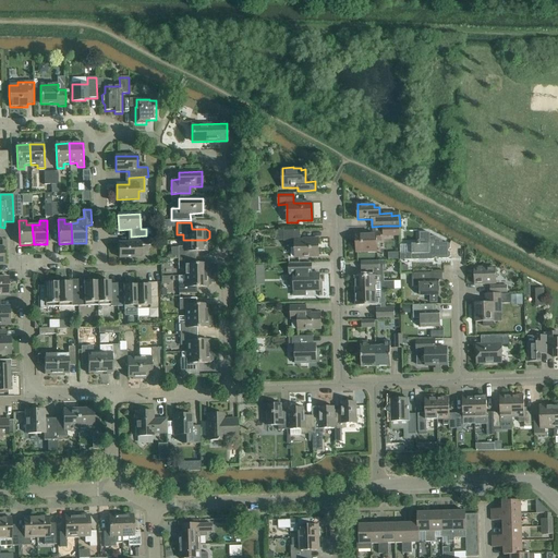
[(400,226),(384,226),(384,237),(400,235),(400,226)]
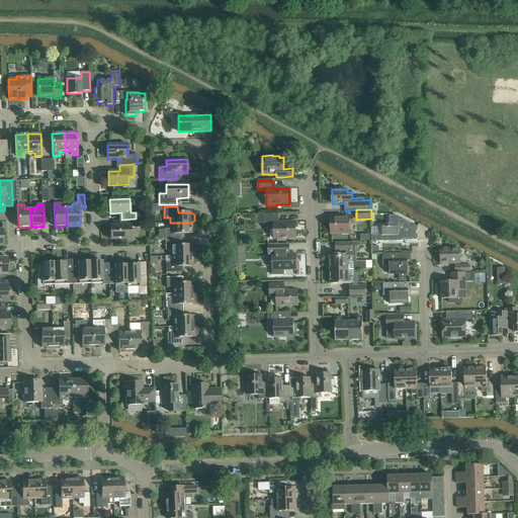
[(278,220),(278,213),(263,213),(264,225),(274,225),(274,239),(286,239),(296,238),(295,223),(279,224),(279,220),(278,220)]
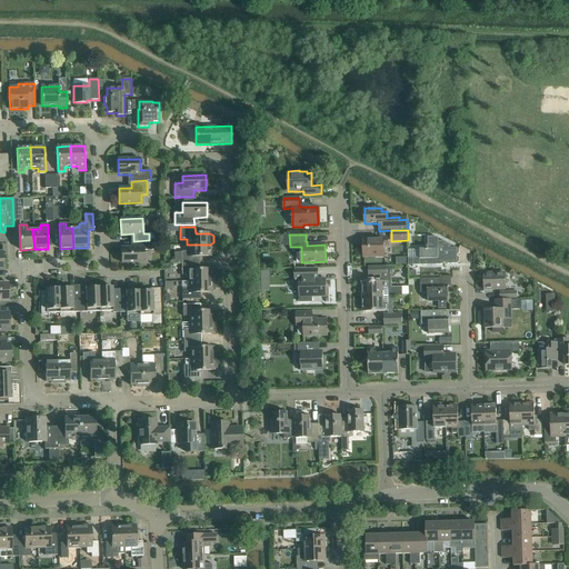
[(429,249),(420,249),(408,250),(408,267),(441,265),(445,263),(447,263),(457,263),(459,262),(459,258),(458,257),(457,255),(459,253),(459,249),(449,245),(435,236),(428,237),(429,249)]
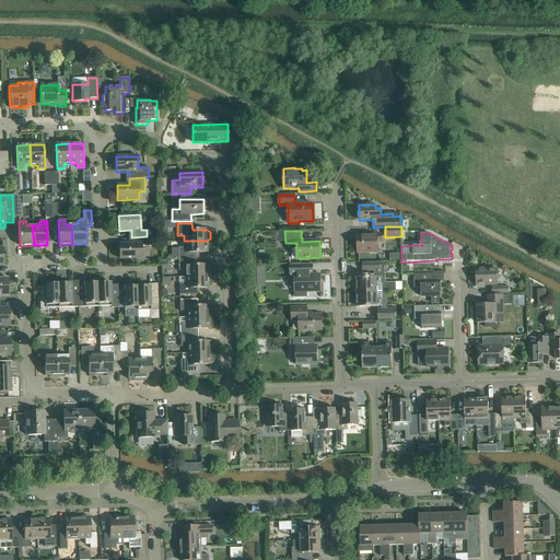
[(383,234),(373,234),(362,234),(363,237),(358,237),(358,253),(370,253),(370,252),(378,252),(377,243),(383,243),(383,234)]
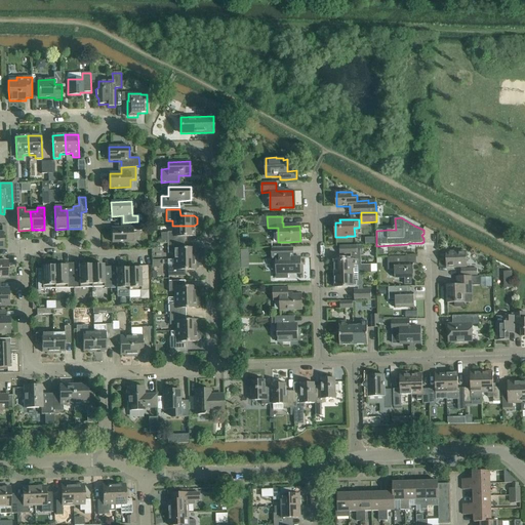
[(142,221),(137,221),(123,223),(124,228),(112,229),(113,243),(133,242),(132,231),(142,231),(142,221)]
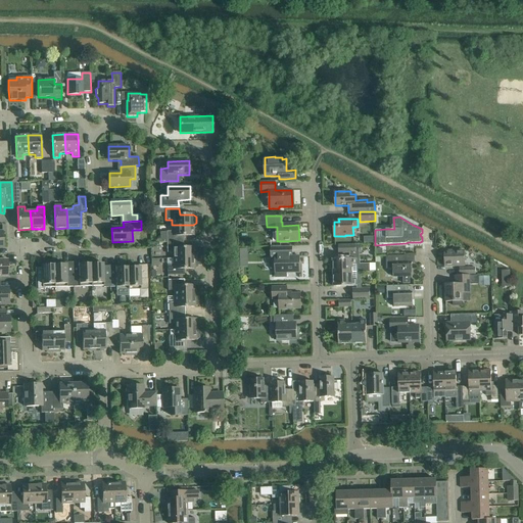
[(193,225),(172,225),(172,231),(167,231),(167,242),(180,241),(180,236),(194,236),(193,225)]
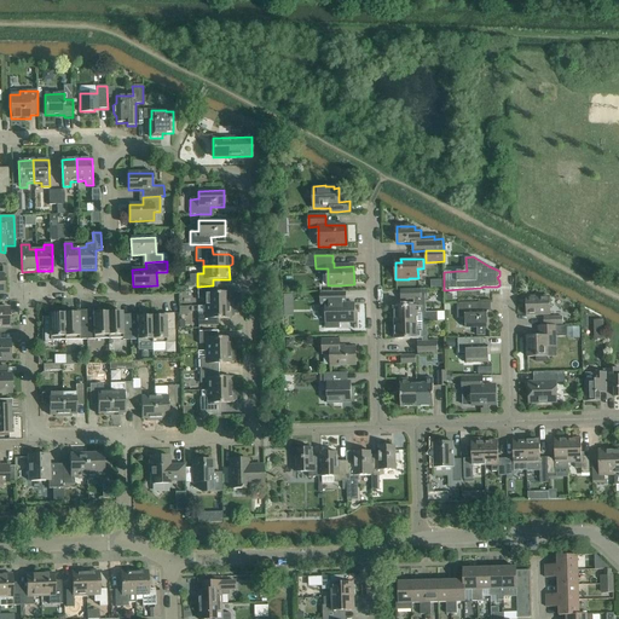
[(213,294),(213,285),(197,287),(197,299),(203,299),(204,306),(233,305),(233,295),(230,294),(230,293),(213,294)]
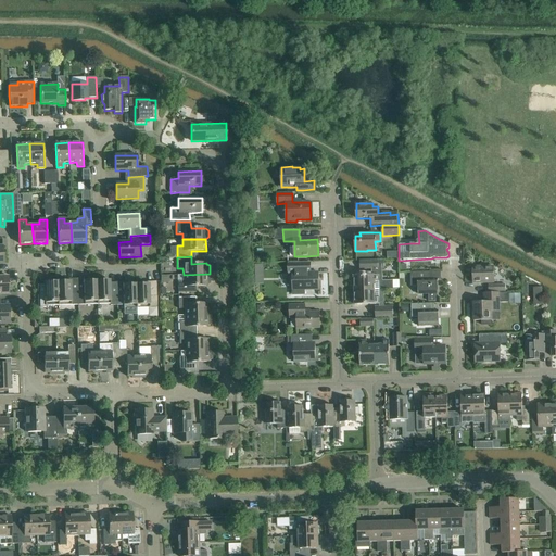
[(307,262),(297,263),(289,263),(289,274),(292,274),(293,294),(305,294),(305,290),(319,289),(319,288),(321,288),(320,281),(318,281),(318,273),(307,273),(307,262)]
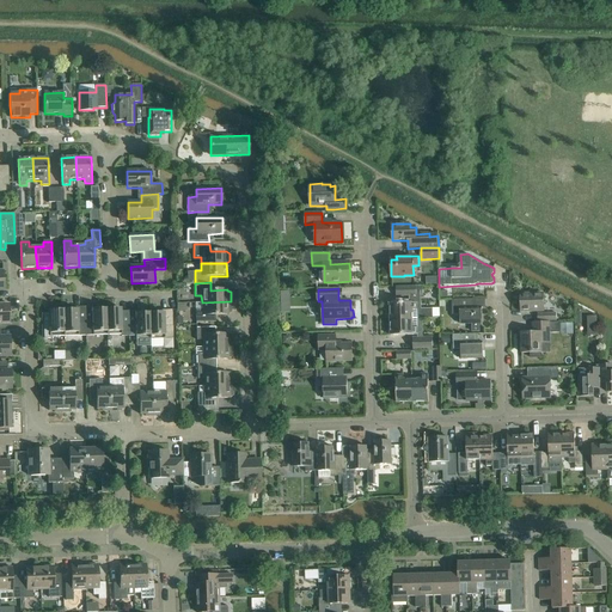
[(544,294),(532,294),(520,294),(520,312),(544,311),(544,294)]
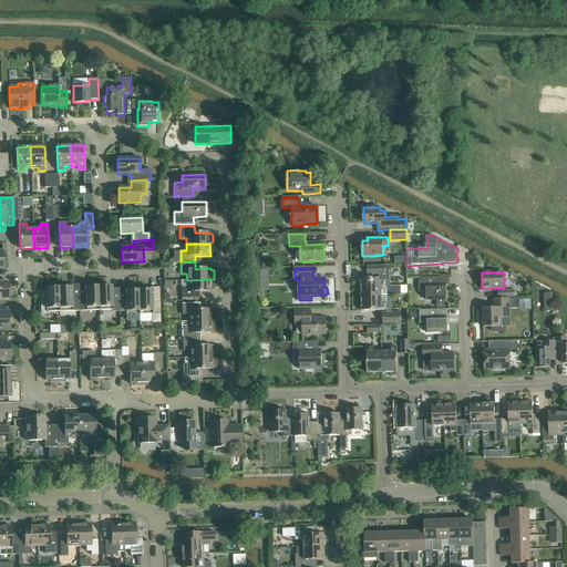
[(428,300),(435,300),(446,300),(446,290),(446,285),(440,285),(439,277),(419,278),(419,291),(428,291),(428,300)]
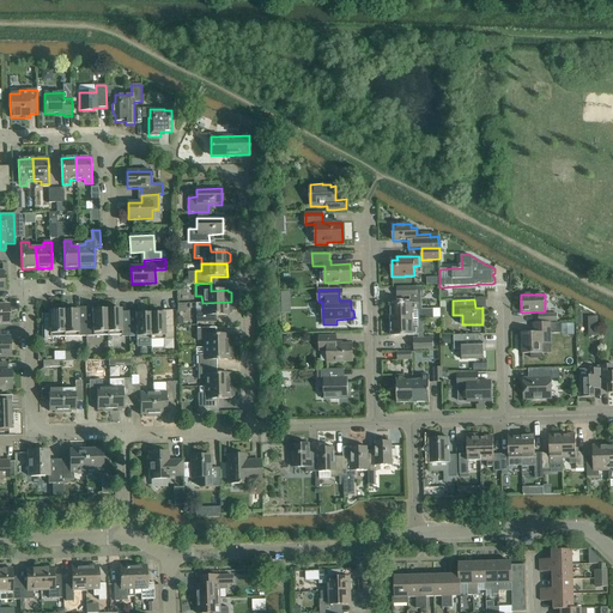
[(231,302),(202,303),(202,310),(195,310),(196,323),(212,322),(212,315),(228,315),(228,314),(231,313),(231,302)]
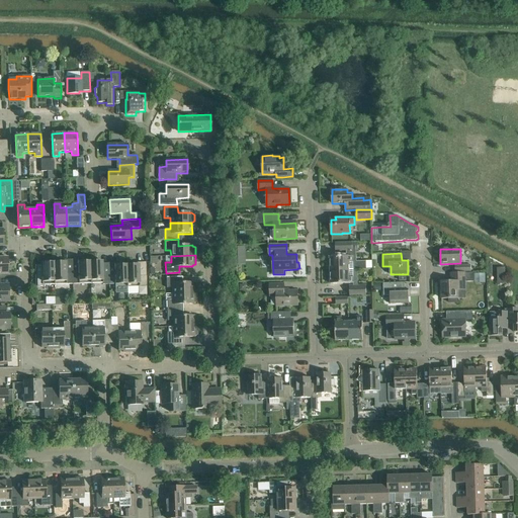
[(330,271),(349,270),(349,263),(353,263),(353,256),(330,257),(330,271)]
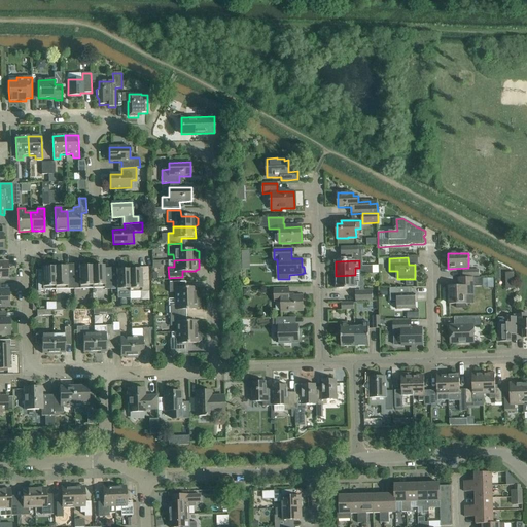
[(73,289),(72,265),(65,265),(65,267),(54,267),(56,289),(73,289)]
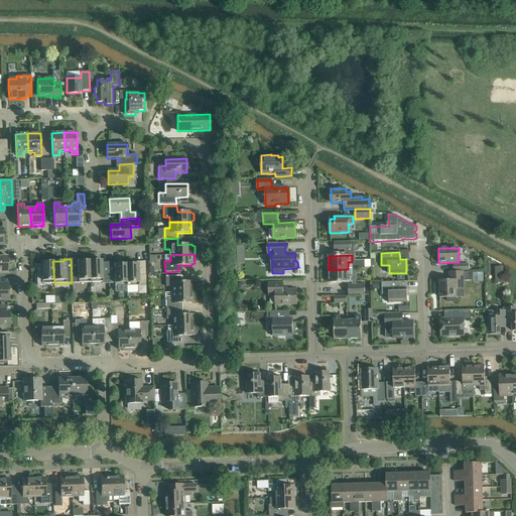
[(81,259),(71,259),(72,283),(90,282),(89,260),(81,261),(81,259)]
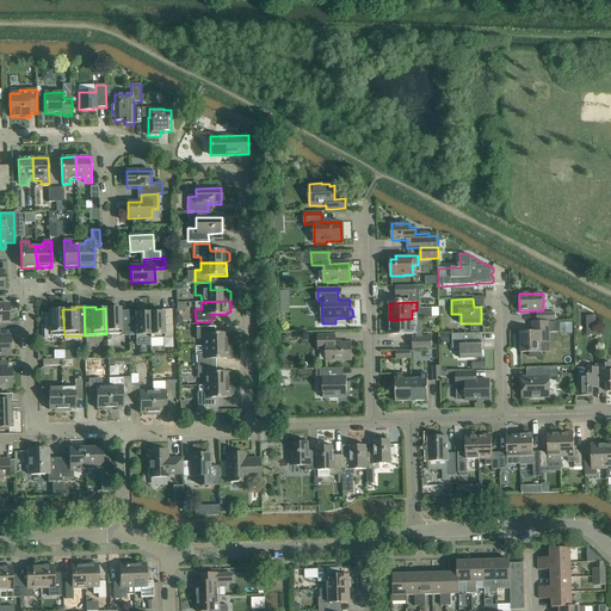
[(128,335),(128,310),(121,312),(121,308),(105,308),(106,334),(121,334),(121,335),(128,335)]
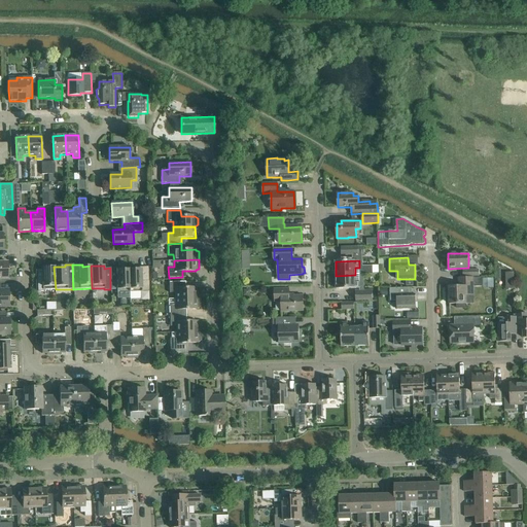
[(56,289),(54,267),(42,268),(42,270),(36,271),(37,292),(44,291),(43,290),(56,289)]
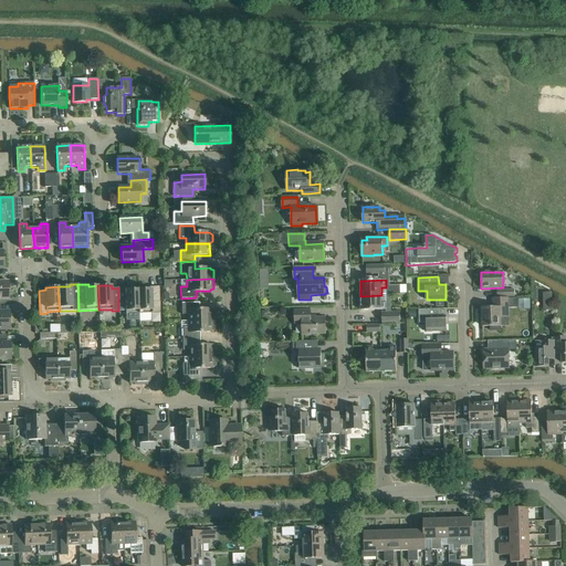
[(138,290),(138,314),(160,313),(159,286),(149,287),(149,290),(138,290)]
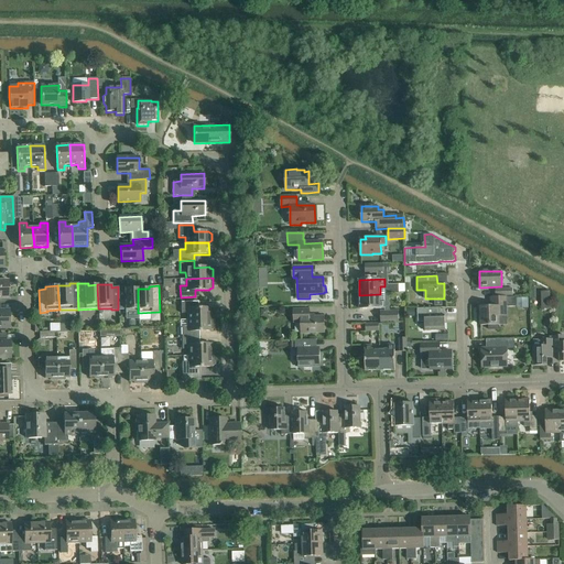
[(128,286),(118,286),(118,310),(126,310),(126,313),(138,313),(138,289),(128,289),(128,286)]
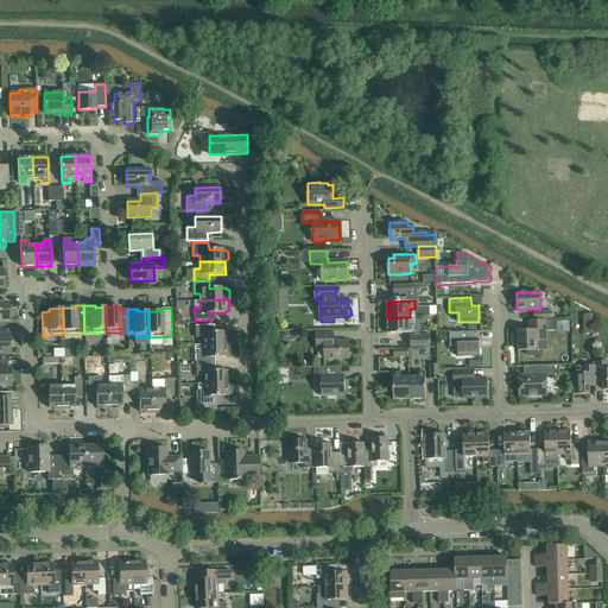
[(593,315),(583,315),(583,324),(593,324),(593,315)]
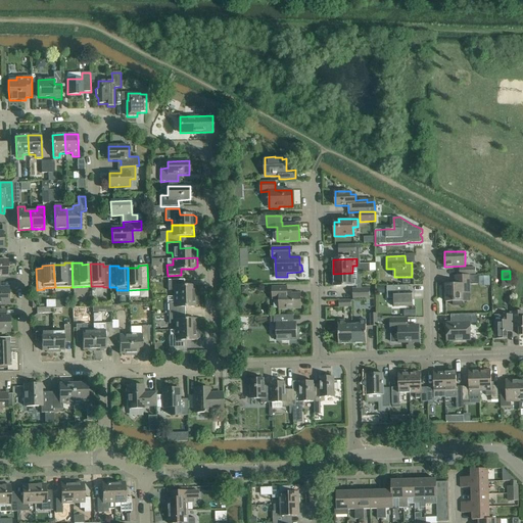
[(352,273),(333,274),(334,287),(358,286),(358,280),(353,280),(352,273)]
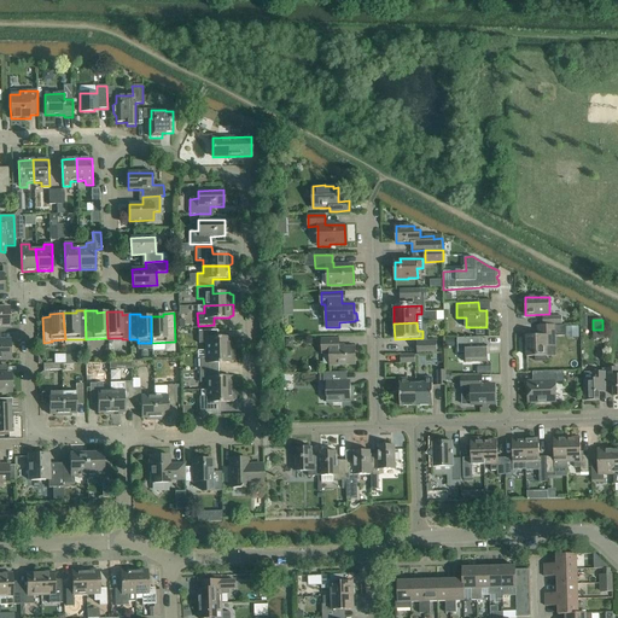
[(566,337),(579,337),(579,325),(566,325),(566,337)]
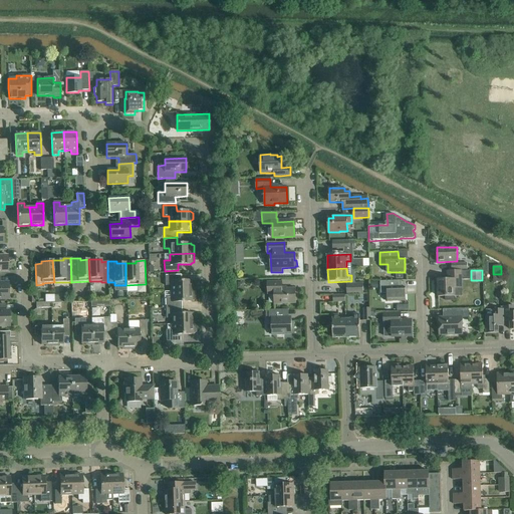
[(446,300),(454,300),(454,295),(455,295),(455,288),(459,288),(458,280),(462,280),(462,271),(448,271),(448,279),(438,280),(439,296),(446,296),(446,300)]
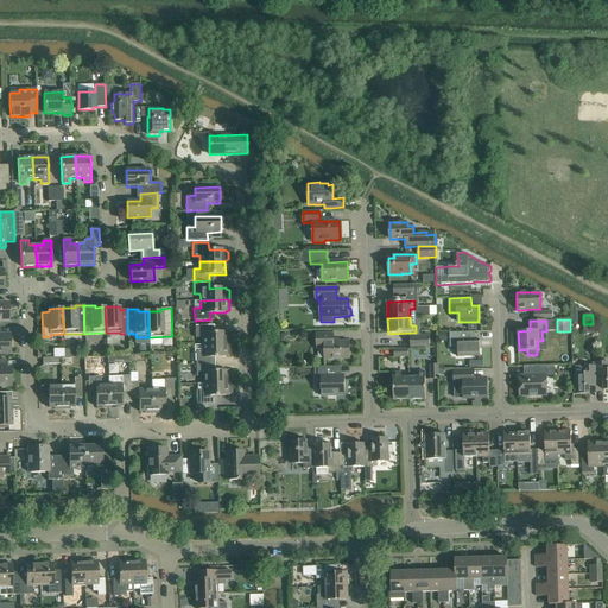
[(202,344),(227,344),(227,333),(210,333),(210,325),(195,325),(195,337),(201,337),(202,344)]
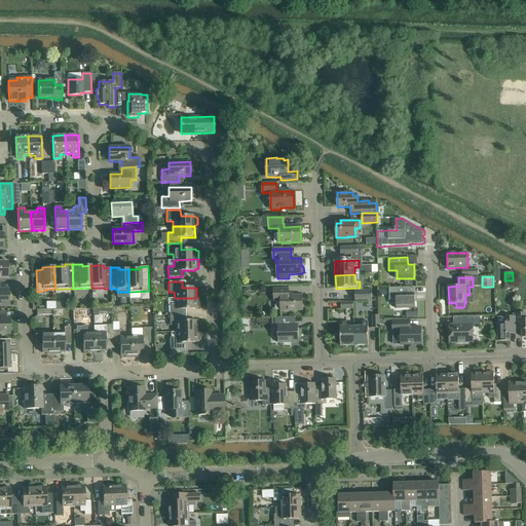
[(397,308),(405,308),(415,308),(415,299),(415,294),(408,294),(408,287),(389,288),(389,300),(397,300),(397,308)]
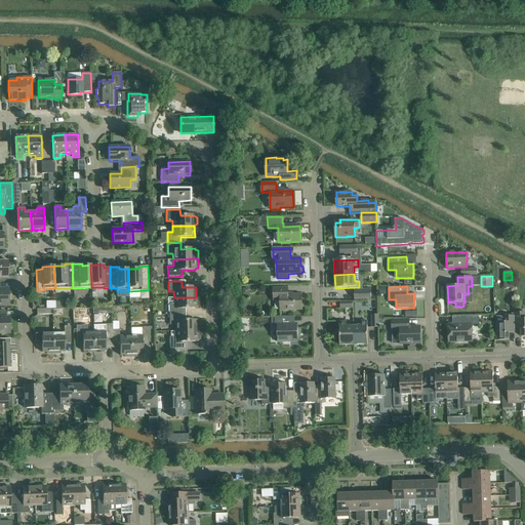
[(0,305),(9,305),(8,288),(0,288),(0,305)]
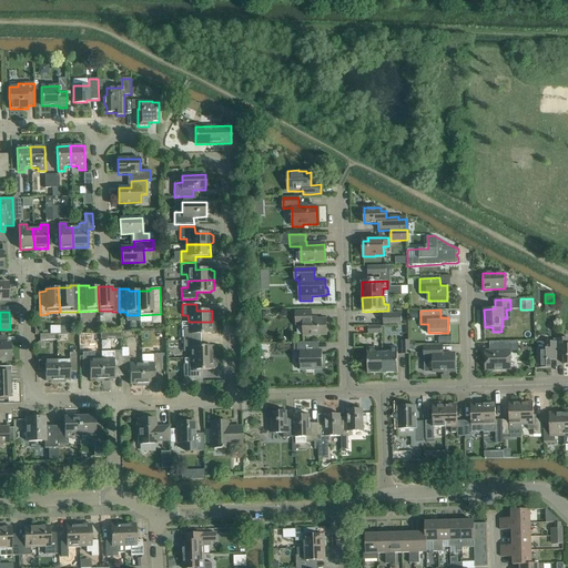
[(304,336),(316,335),(327,335),(326,318),(312,320),(312,312),(296,312),(296,326),(304,325),(304,336)]
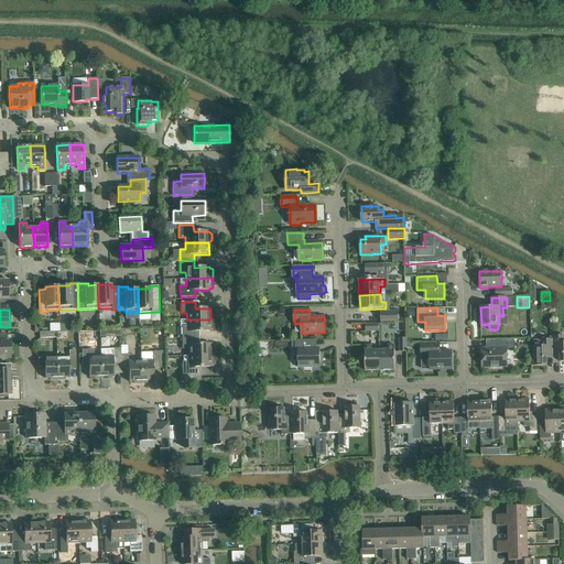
[(381,323),(399,323),(399,311),(381,312),(381,323)]
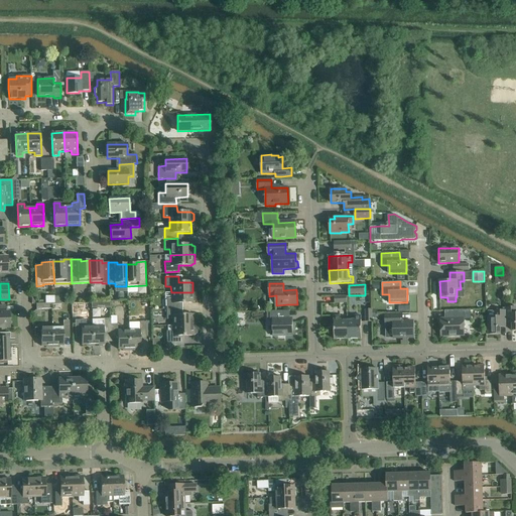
[(192,292),(171,292),(171,298),(165,298),(166,308),(179,309),(179,303),(192,303),(192,302),(196,300),(196,294),(192,292)]
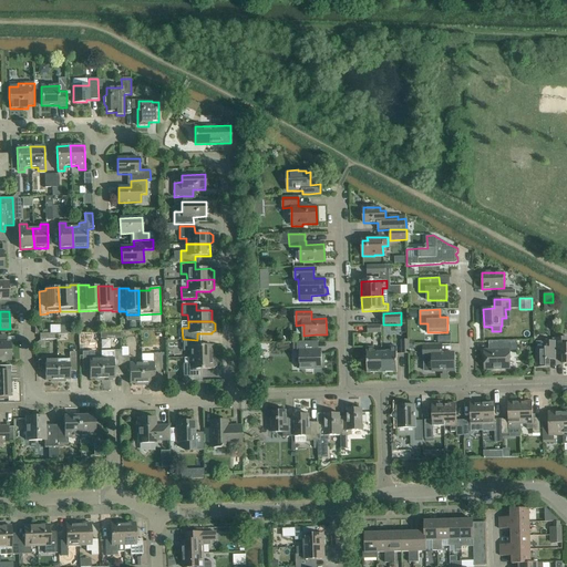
[(556,356),(563,356),(563,363),(566,363),(566,338),(555,339),(555,342),(556,342),(556,356)]
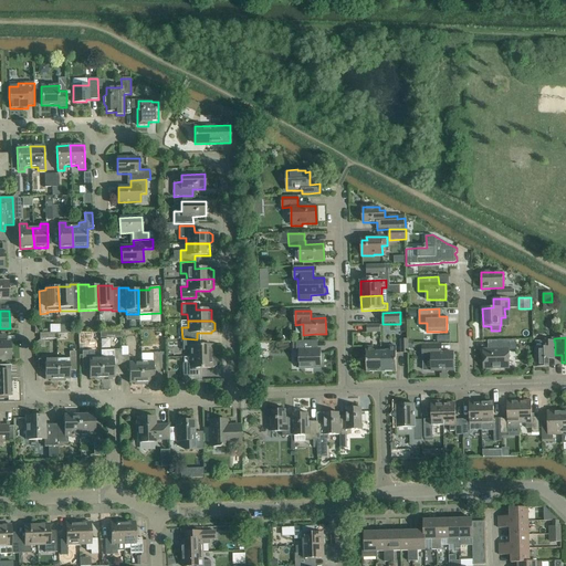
[(197,339),(182,338),(182,350),(189,350),(189,357),(212,357),(212,345),(197,346),(197,339)]
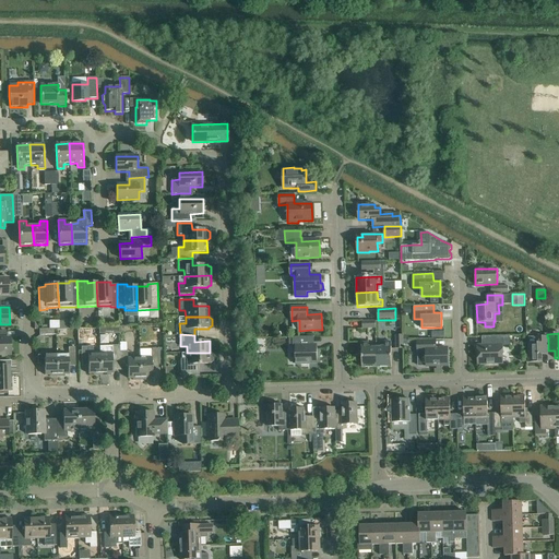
[(296,346),(296,354),(296,365),(317,364),(317,345),(314,345),(314,336),(293,337),(293,345),(293,346),(296,346)]
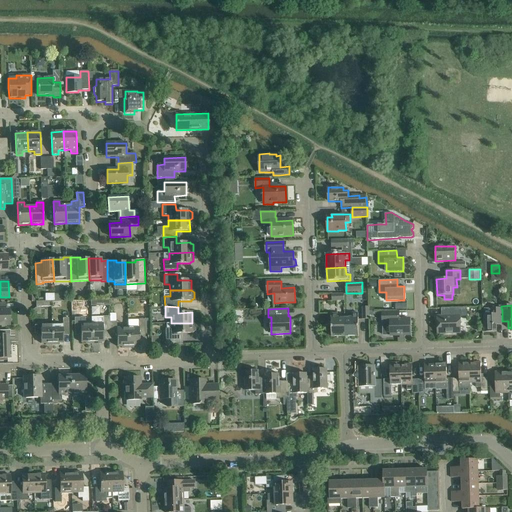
[(467,316),(467,308),(441,308),(442,316),(437,316),(438,334),(460,333),(460,316),(467,316)]
